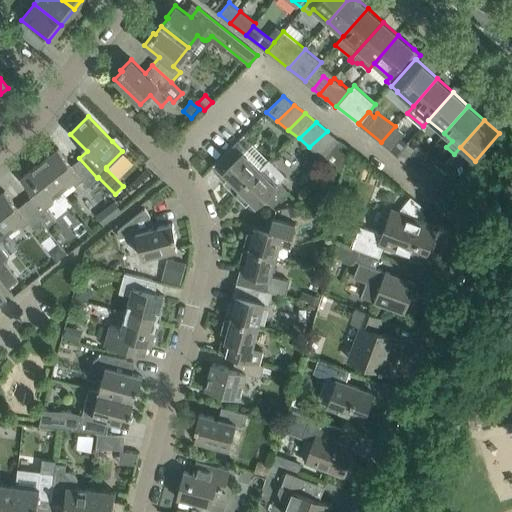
[(405,134),(395,126),(381,142),(397,155),(406,142),(401,138),(405,134)]
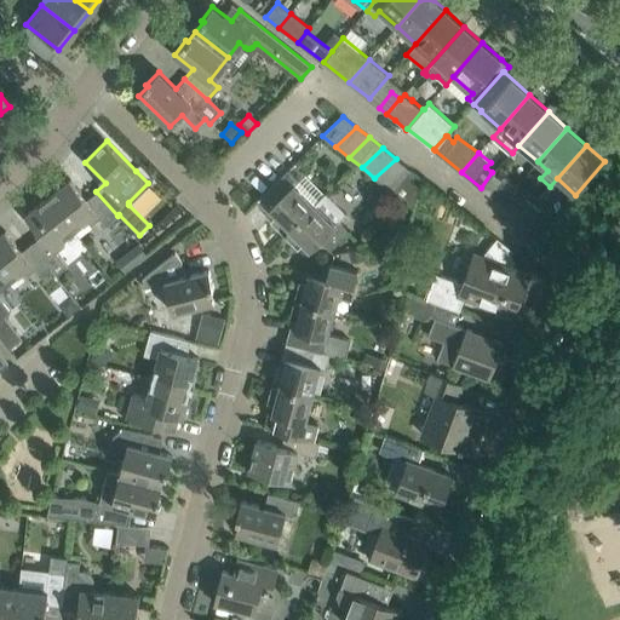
[(388,189),(409,168),(396,159),(374,178),(388,189)]
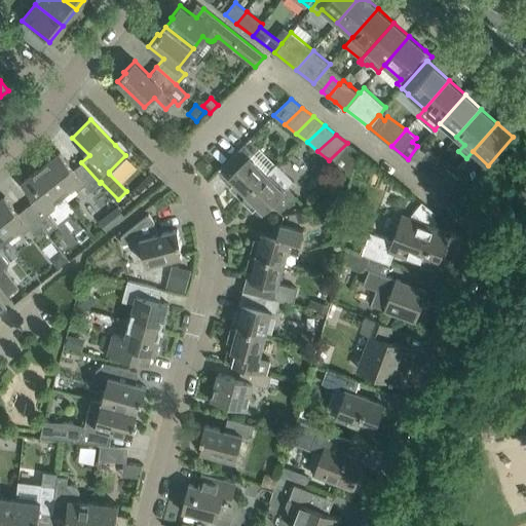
[(350,178),(359,152),(347,143),(329,160),(350,178)]
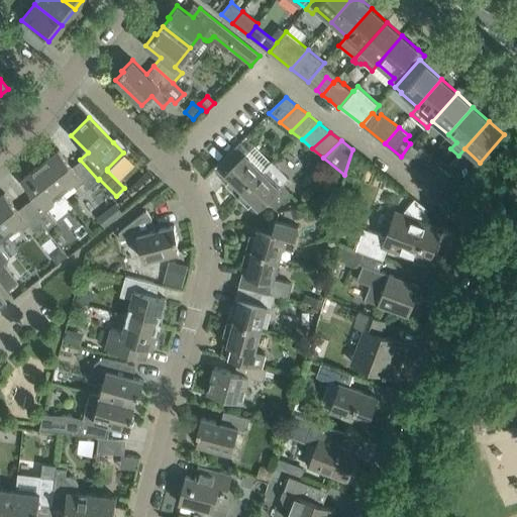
[(237,195),(263,171),(246,154),(249,151),(240,141),(213,168),(214,169),(216,166),(230,180),(225,184),(237,195)]
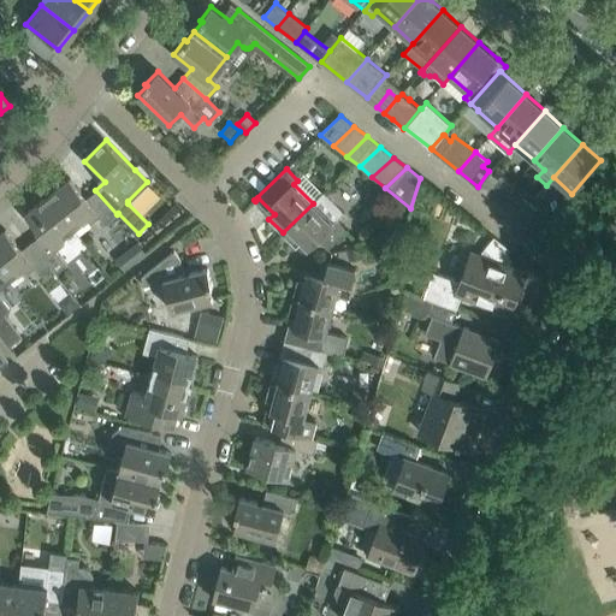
[(496,202),(513,184),(501,175),(498,178),(489,171),(478,187),(496,202)]
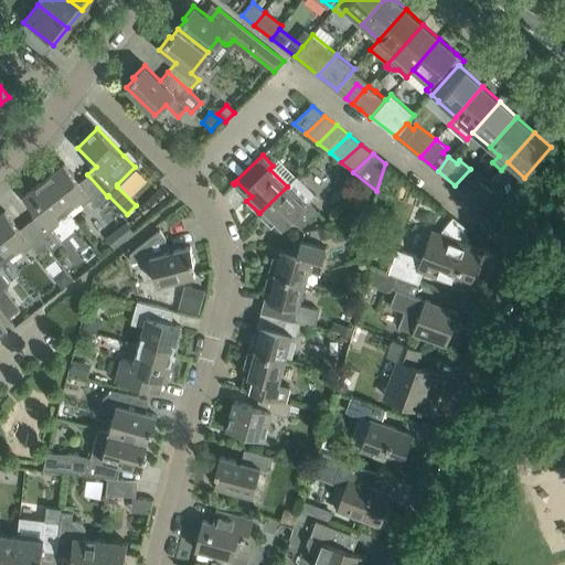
[(107,196),(87,174),(78,182),(64,163),(44,180),(68,211),(81,202),(83,205),(91,200),(96,205),(107,196)]
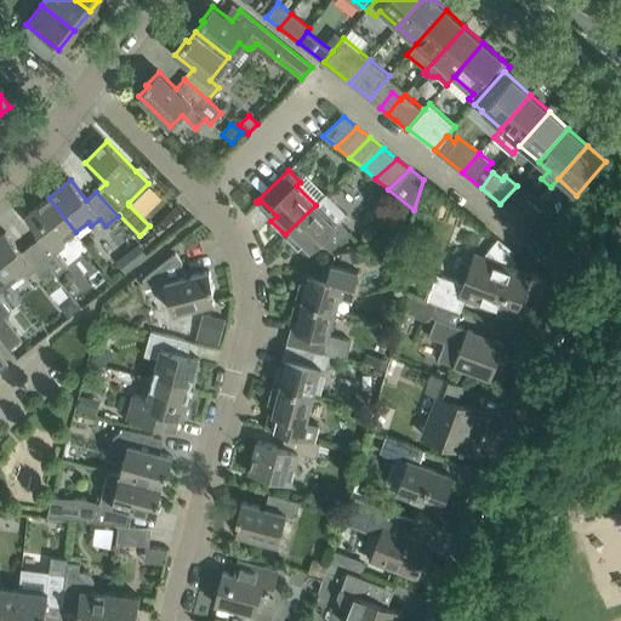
[(520,220),(533,204),(524,198),(528,194),(517,186),(500,204),(520,220)]
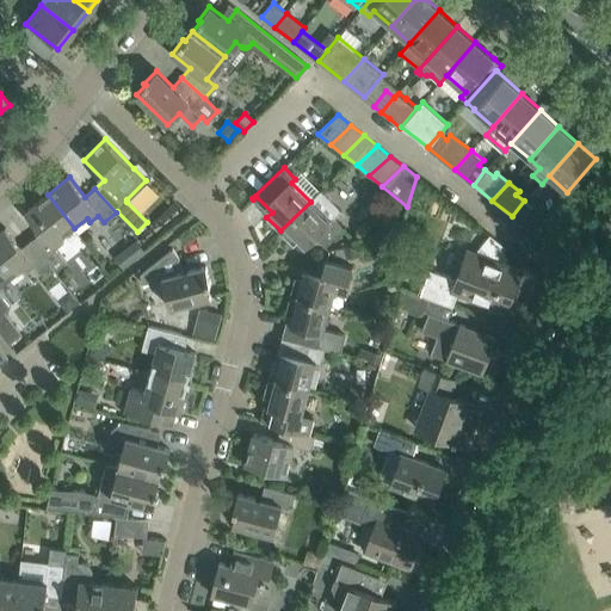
[(344,228),(334,217),(341,210),(321,190),(310,202),(281,230),(294,245),(295,242),(302,250),(315,236),(325,247),(344,228)]
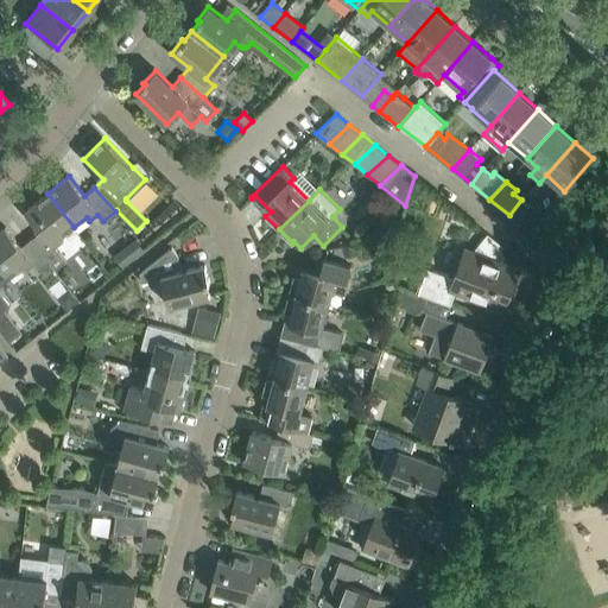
[(61,238),(74,227),(48,194),(25,211),(40,230),(31,239),(49,261),(55,268),(65,260),(56,248),(64,241),(61,238)]
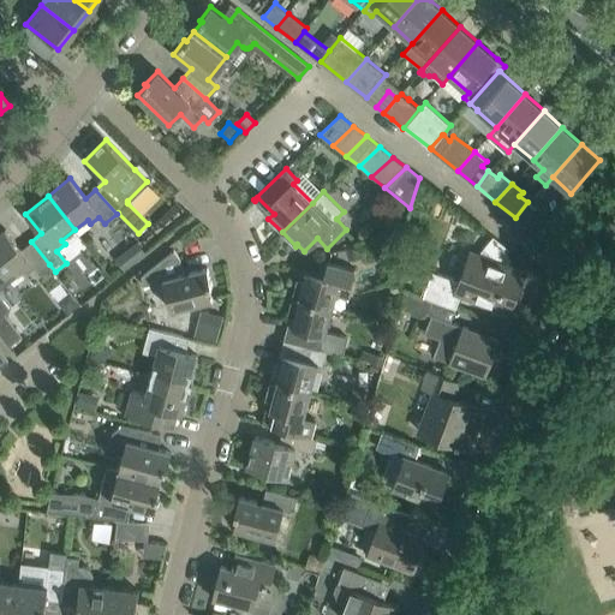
[(536,233),(551,215),(538,204),(535,208),(527,202),(515,218),(536,233)]
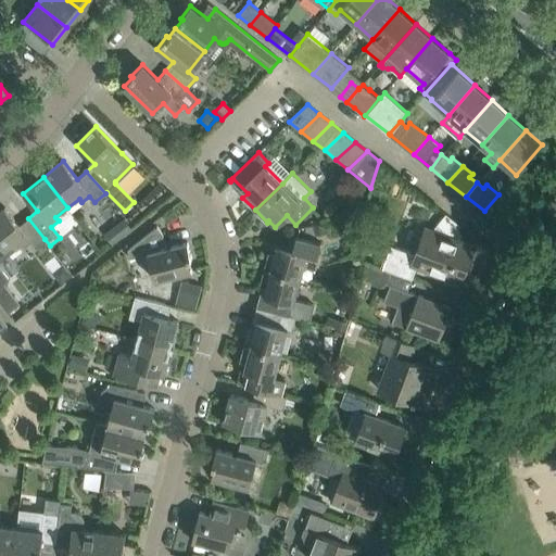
[(414,189),(396,210),(419,227),(436,205),(414,189)]
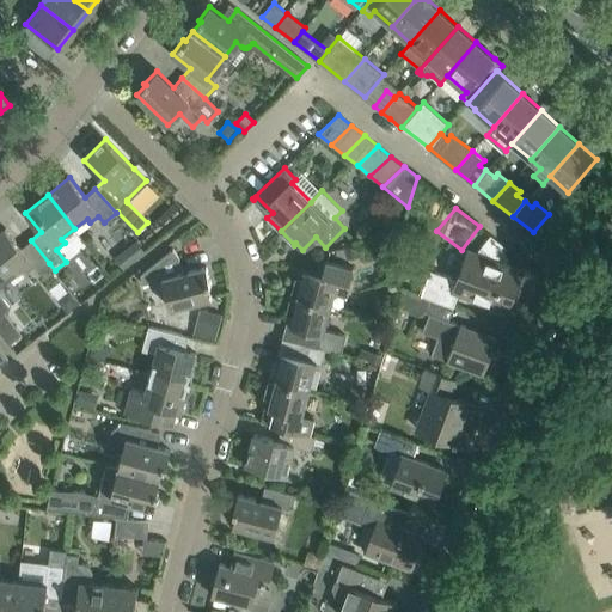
[(49,263),(31,240),(20,248),(5,228),(0,232),(0,267),(8,277),(22,267),(25,271),(32,267),(37,271),(49,263)]
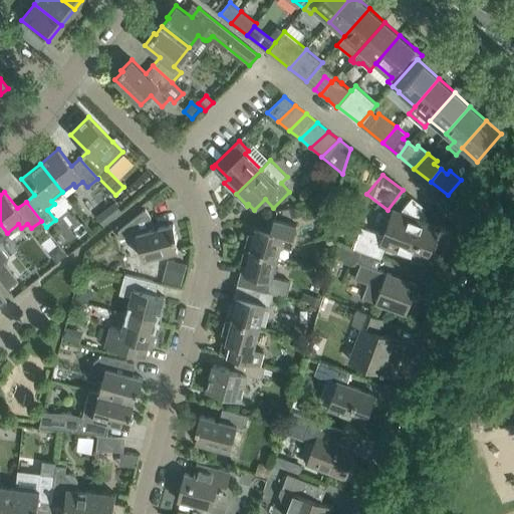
[(115,202),(107,207),(114,217),(122,211),(115,202)]
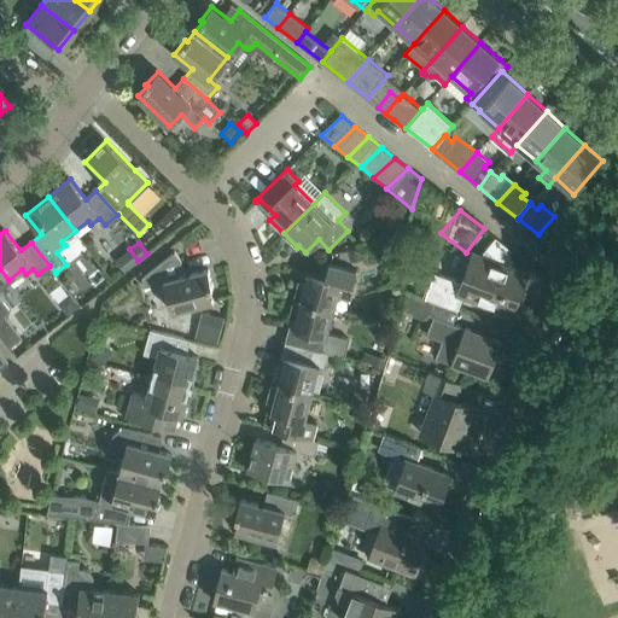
[(181,260),(175,251),(141,278),(144,287),(163,283),(170,312),(214,301),(210,287),(214,287),(209,269),(185,275),(181,260)]
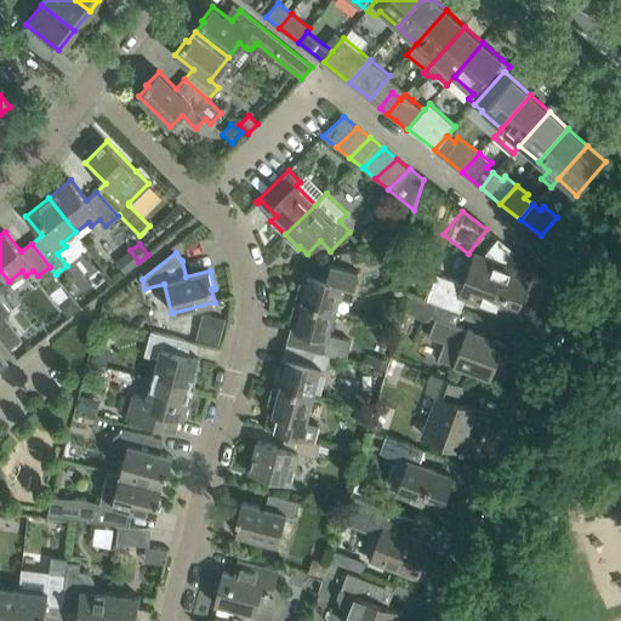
[(529,275),(474,255),(463,284),(442,275),(432,301),(437,302),(460,312),(465,297),(514,317),(529,275)]
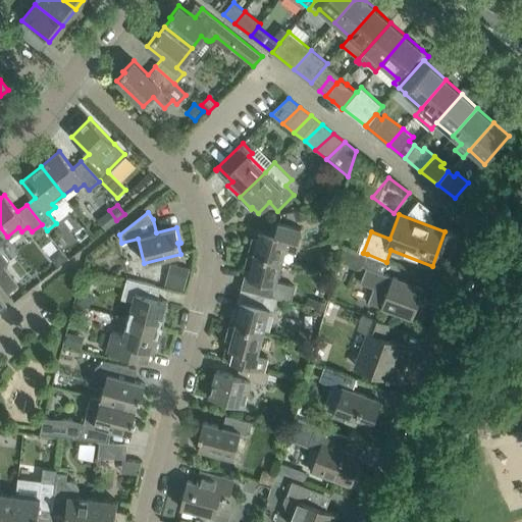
[(301,228),(274,221),(271,232),(256,228),(254,237),(252,237),(248,252),(282,261),(289,239),(298,241),(301,228)]
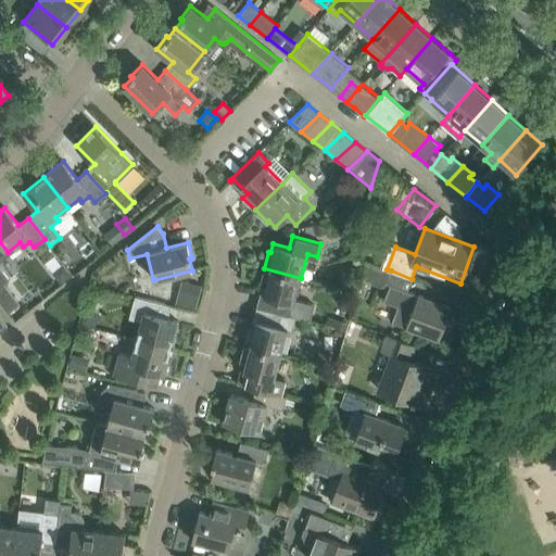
[(0,264),(0,257),(8,252),(0,242),(0,301),(9,313),(21,303),(5,283),(11,279),(0,264)]
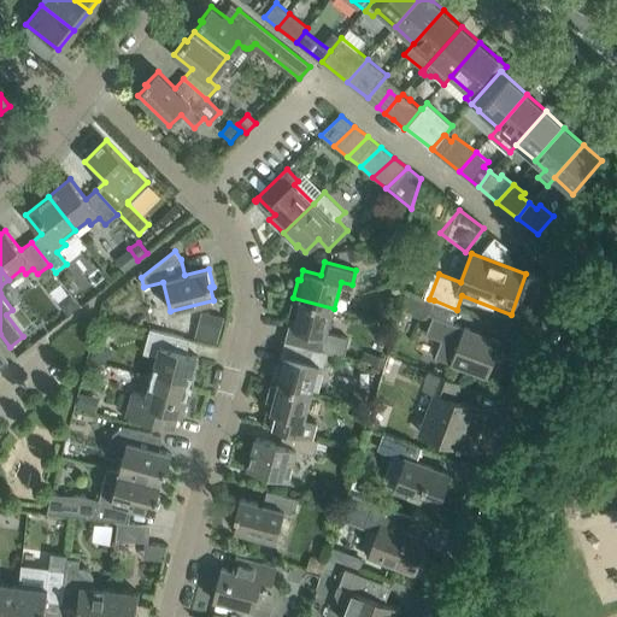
[(425,319),(434,300),(429,299),(406,291),(401,309),(425,319)]
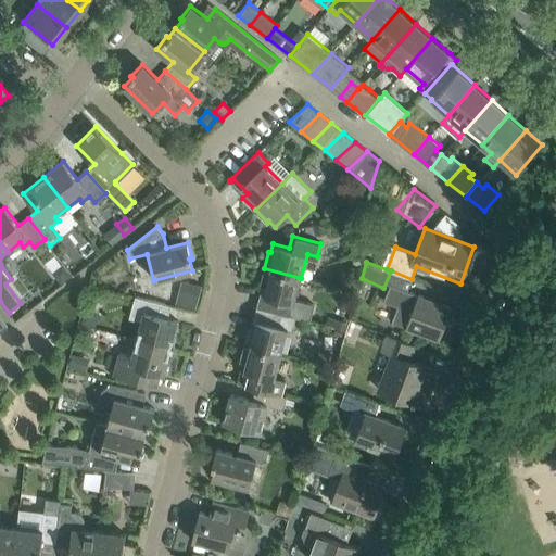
[(294,299),(301,278),(264,268),(260,286),(266,287),(261,307),(300,318),(310,321),(314,304),(294,299)]
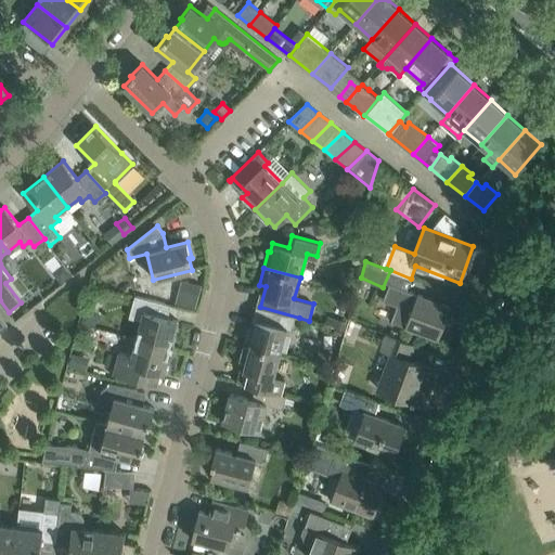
[(181,279),(175,302),(195,308),(202,284),(181,279)]
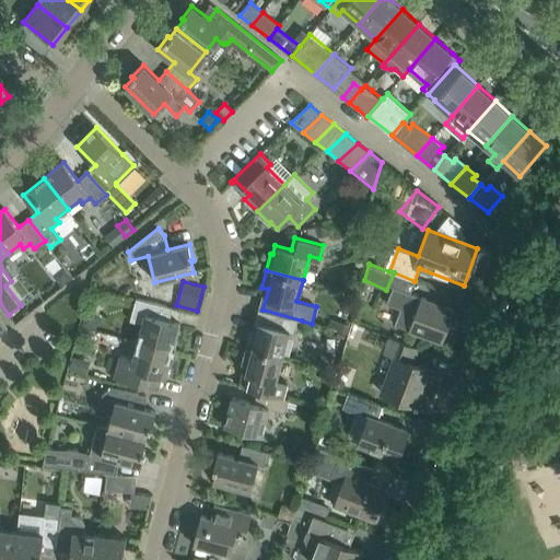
[(442,342),(454,310),(393,287),(387,303),(400,308),(394,324),(442,342)]
